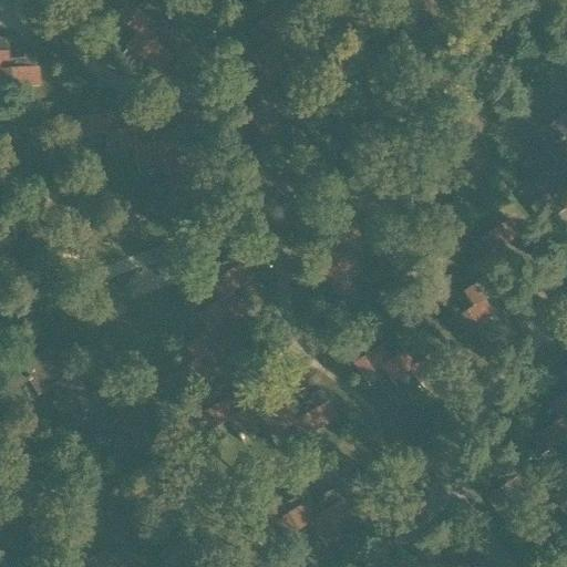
[(422,6),(431,0),(404,0),(412,11),(413,12),(422,6)]
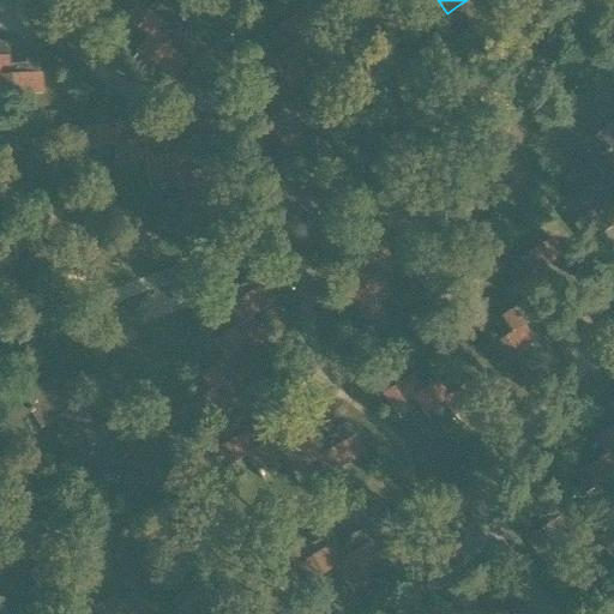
[(126,20),(150,37),(162,44),(169,36),(182,17),(170,8),(168,11),(155,2),(149,11),(138,4),(126,20)]
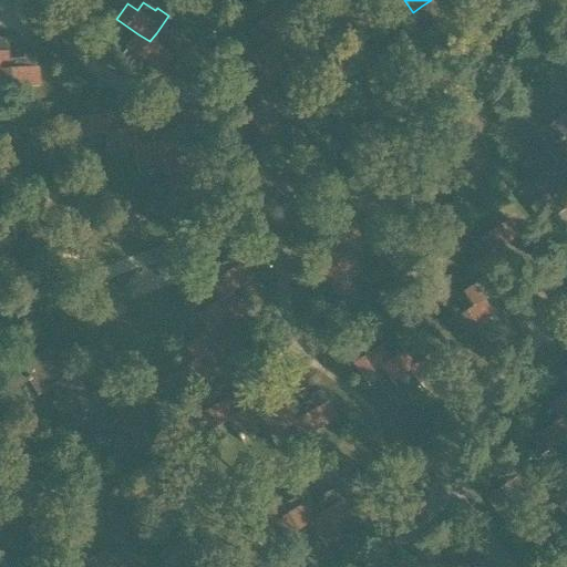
[(0,72),(11,71),(10,60),(9,39),(0,39),(0,72)]
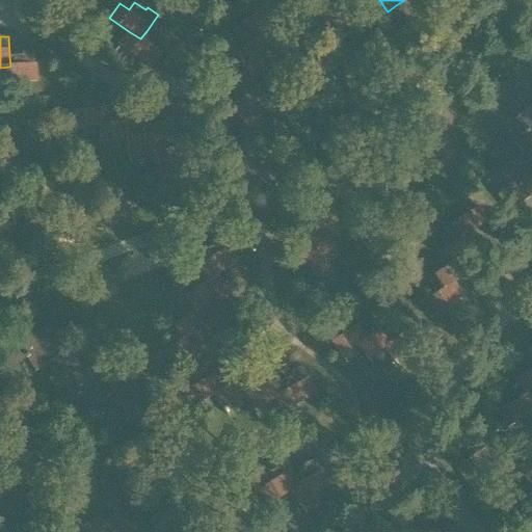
[(0,68),(0,84),(36,82),(34,51),(22,52),(22,55),(9,56),(10,67),(0,68)]
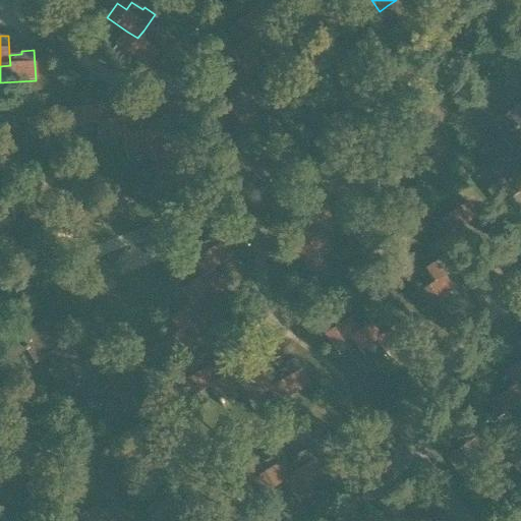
[(502,137),(513,152),(518,158),(520,155),(520,103),(505,116),(515,128),(502,137)]
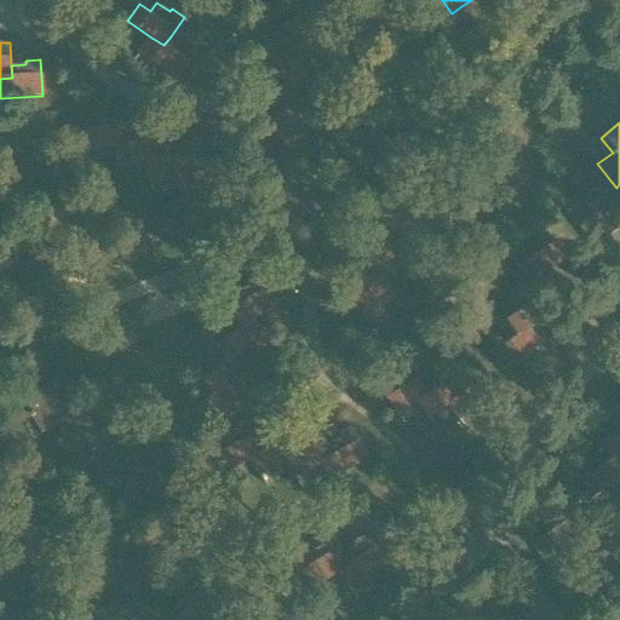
[(595,216),(580,228),(598,252),(613,241),(609,236),(619,228),(619,184),(616,188),(610,181),(584,201),(595,216)]
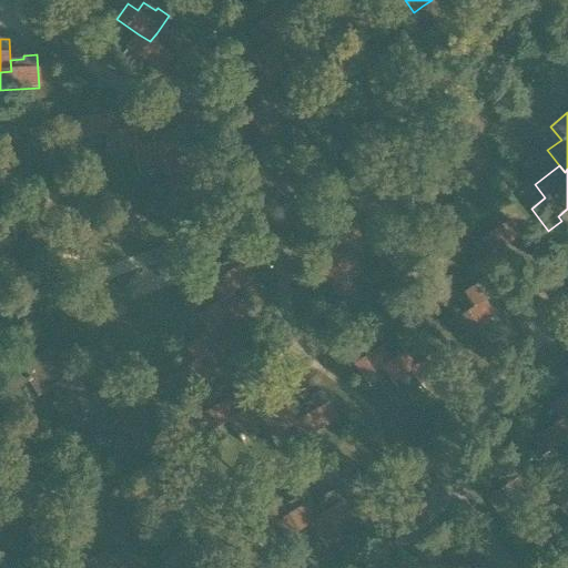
[(510,221),(483,240),(492,254),(493,254),(501,247),(503,249),(520,236),(510,221)]
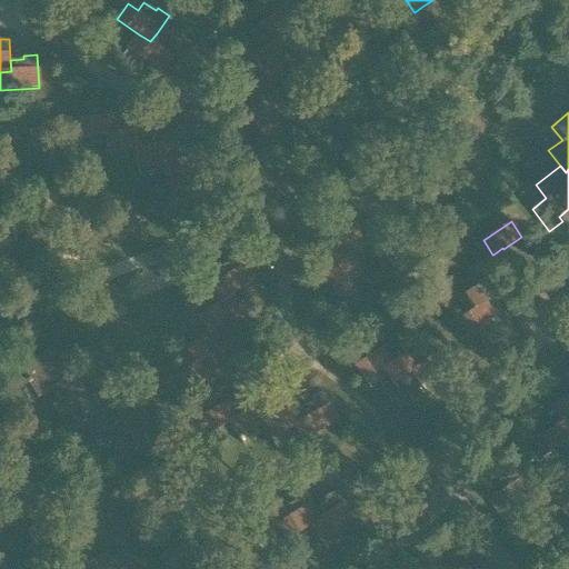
[(492,255),(475,267),(485,281),(493,275),(495,276),(508,267),(511,271),(516,268),(503,249),(502,248),(493,255),(492,255)]
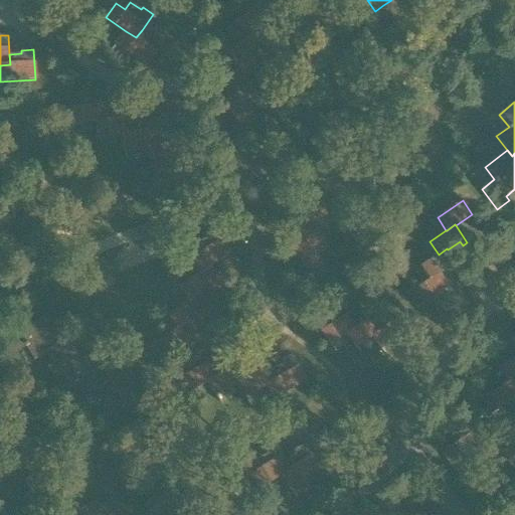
[(305,239),(292,248),(308,274),(309,273),(323,264),(312,247),(311,247),(305,239)]
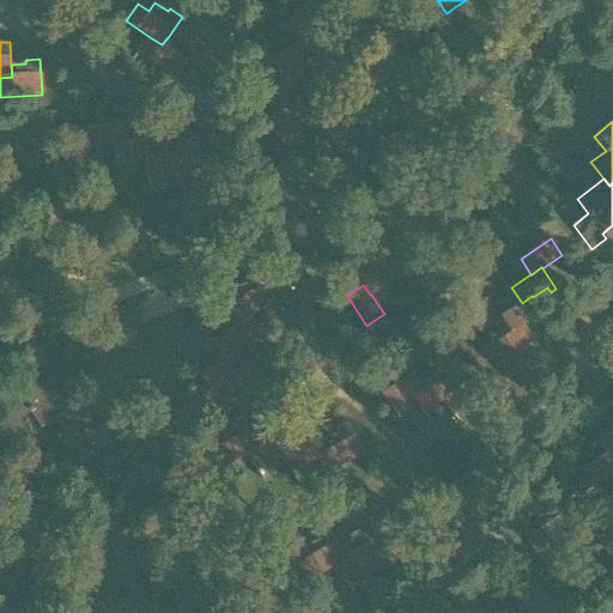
[(513,332),(523,326),(544,313),(532,296),(522,303),(502,316),(513,332)]
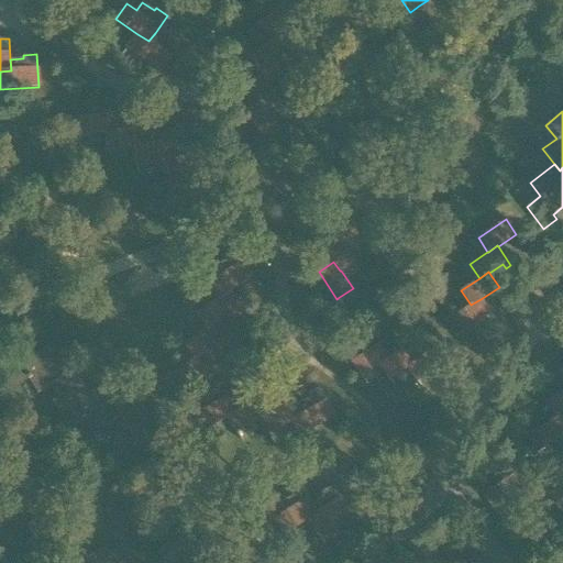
[(471,305),(453,317),(463,331),(463,332),(486,317),(489,321),(494,318),(481,299),(471,305)]
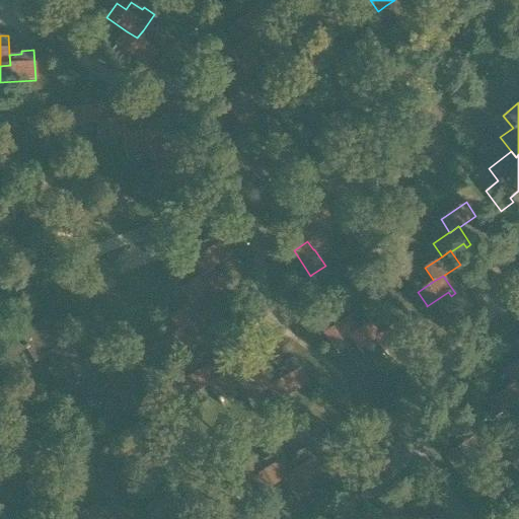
[(12,327),(0,336),(0,337),(7,349),(13,358),(26,350),(34,363),(47,355),(60,347),(56,341),(68,334),(60,320),(55,323),(50,316),(32,327),(29,322),(15,332),(12,327)]
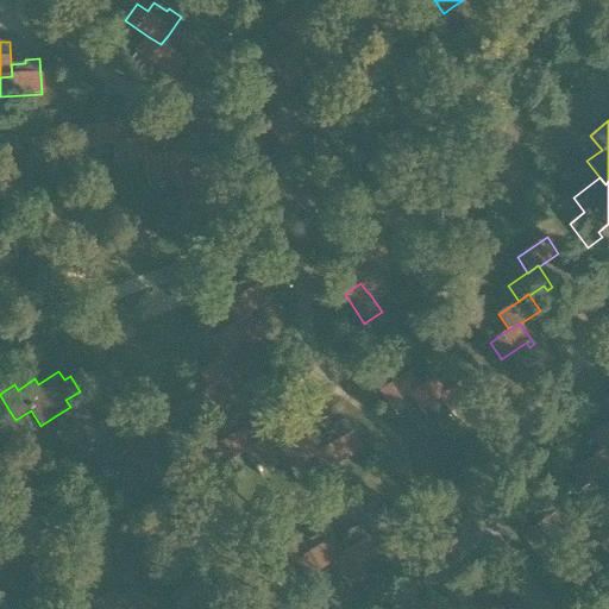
[(410,371),(381,391),(391,408),(410,395),(421,388),(410,371)]
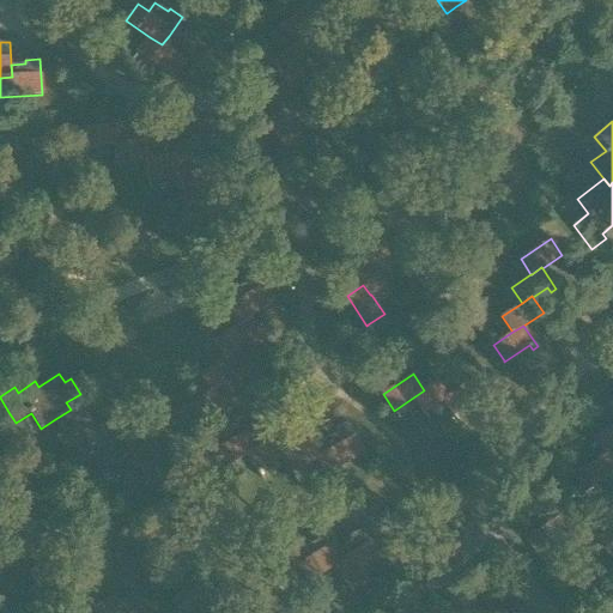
[(424,413),(444,400),(454,393),(444,377),(436,382),(432,377),(426,382),(429,387),(424,390),(413,398),(424,413)]
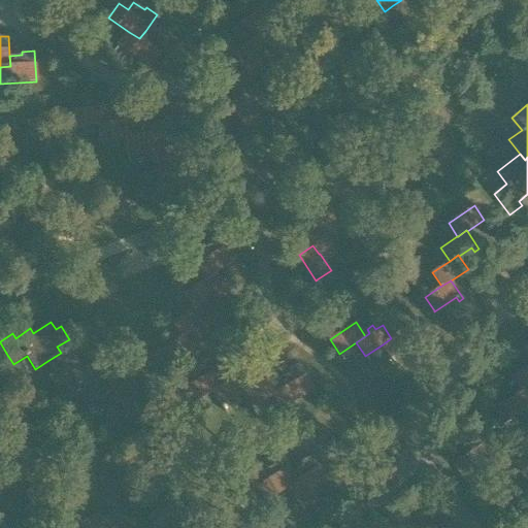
[(391,338),(383,344),(391,358),(418,341),(408,327),(391,338)]
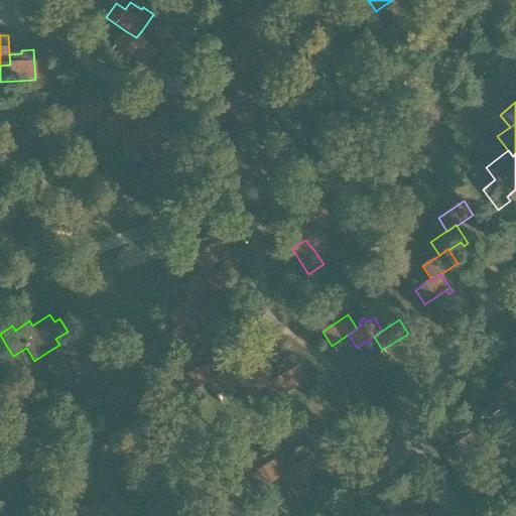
[(77,384),(85,397),(106,384),(99,372),(94,374),(85,359),(80,361),(70,345),(62,350),(59,345),(46,353),(53,364),(47,368),(63,393),(77,384)]
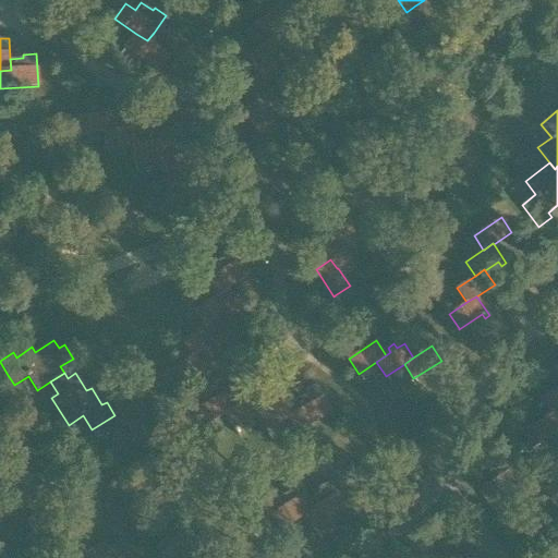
[(226,413),(234,428),(257,415),(268,408),(263,399),(253,380),(241,388),(243,390),(231,398),(237,407),(226,413)]
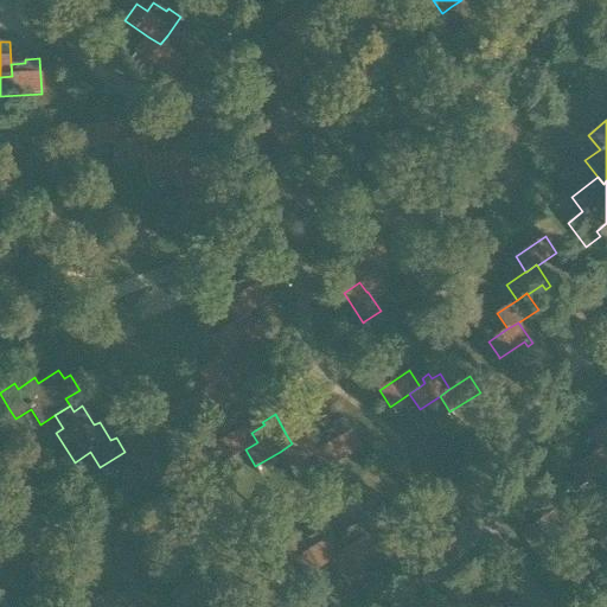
[(289,468),(314,454),(314,453),(326,446),(320,436),(310,416),(296,423),(299,427),(286,434),(292,443),(280,452),(289,468)]
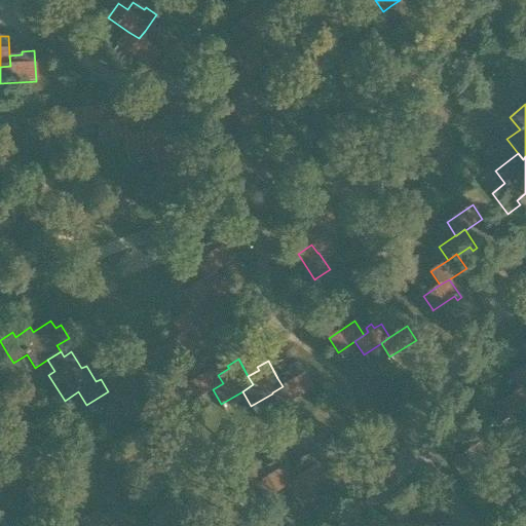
[(272,392),(272,393),(280,408),(313,389),(298,363),(287,369),(289,372),(277,378),(283,386),(272,392)]
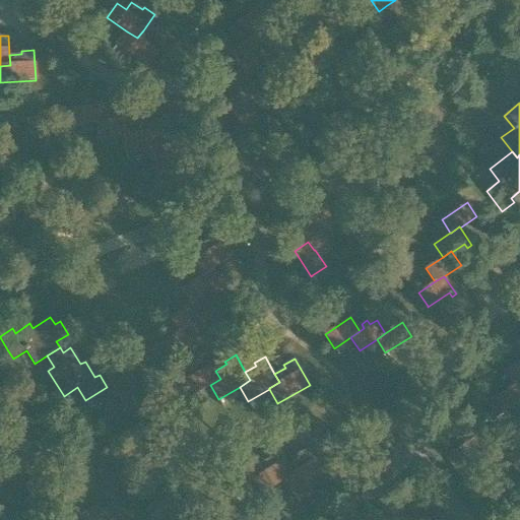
[(519,360),(505,371),(515,385),(519,381),(519,360)]
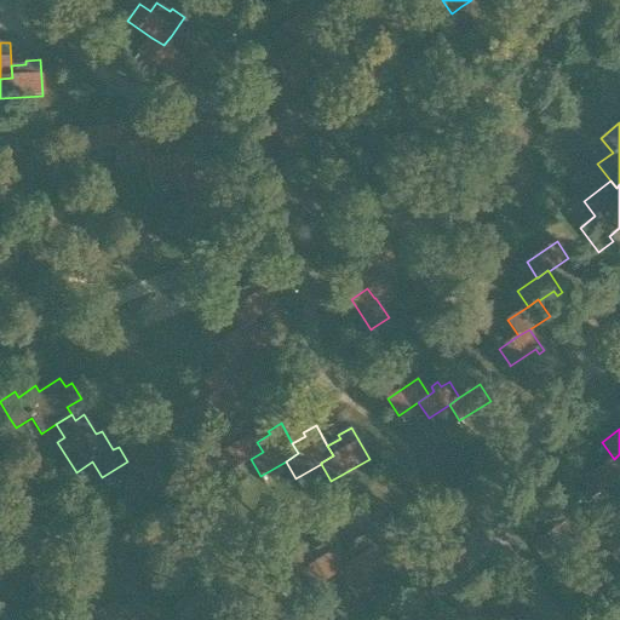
[(613,459),(589,475),(601,493),(619,480),(619,454),(614,459),(613,459)]
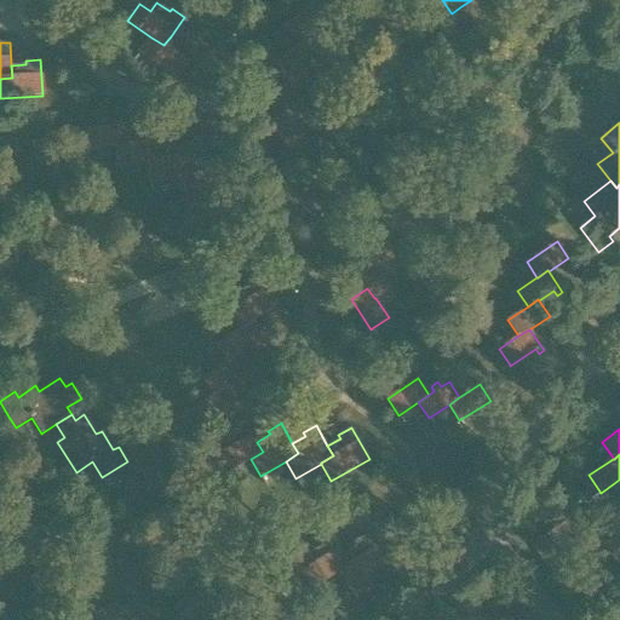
[(279,564),(268,572),(280,591),(281,590),(304,575),(304,574),(316,566),(309,555),(296,534),(283,543),(286,546),(273,555),(279,564)]
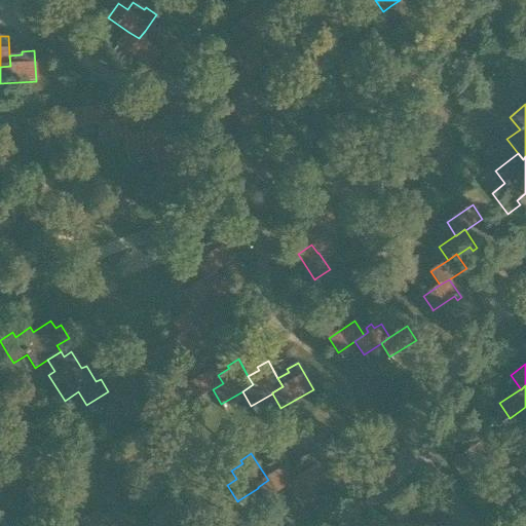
[(297,480),(288,486),(288,487),(297,500),(328,480),(310,453),(300,460),(302,463),(291,471),(297,480)]
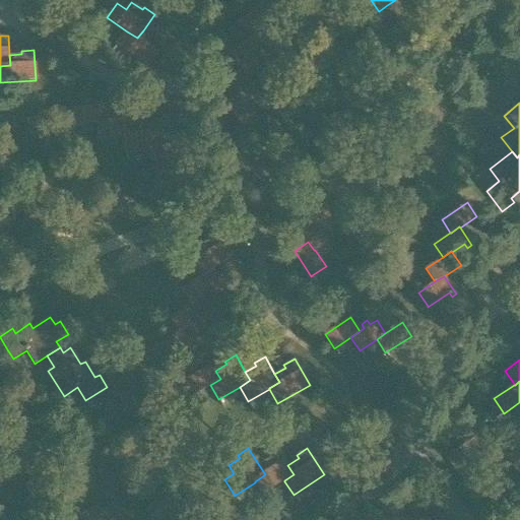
[(265,474),(255,481),(255,482),(264,496),(284,481),(284,480),(294,474),(287,465),(288,465),(277,449),(267,455),(269,458),(259,465),(265,474)]
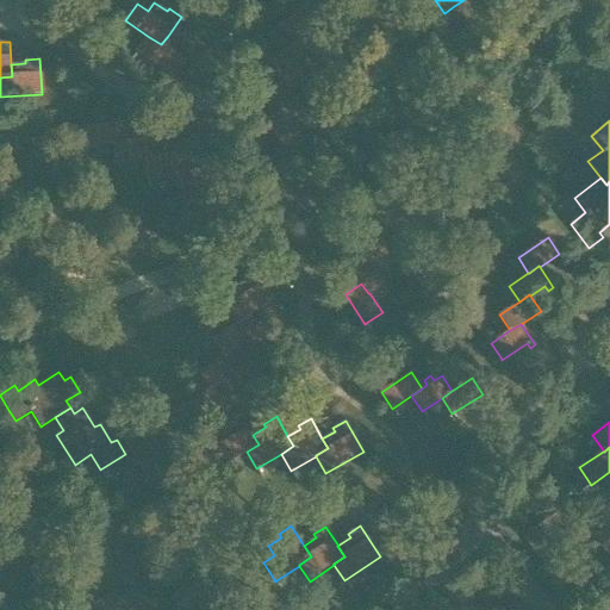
[(490,609),(517,609),(521,607),(512,595),(493,608),(490,609)]
